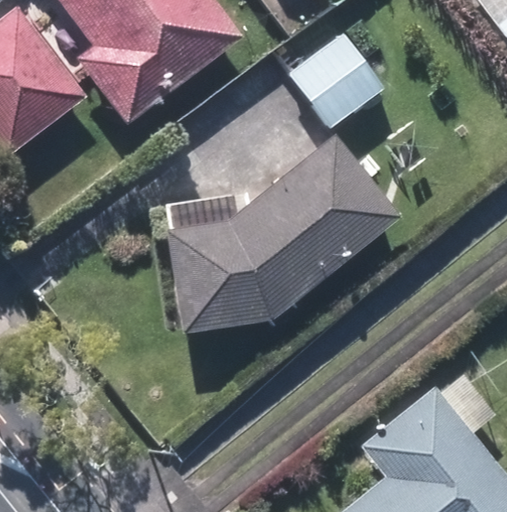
[(80,56),(127,119),(243,33),(218,0),(67,0),(99,43),(80,56)]
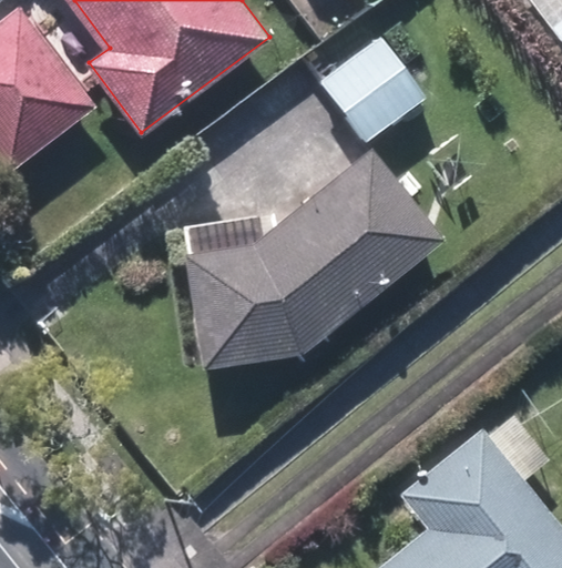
[(561,0),(538,0),(561,31),(561,0)]
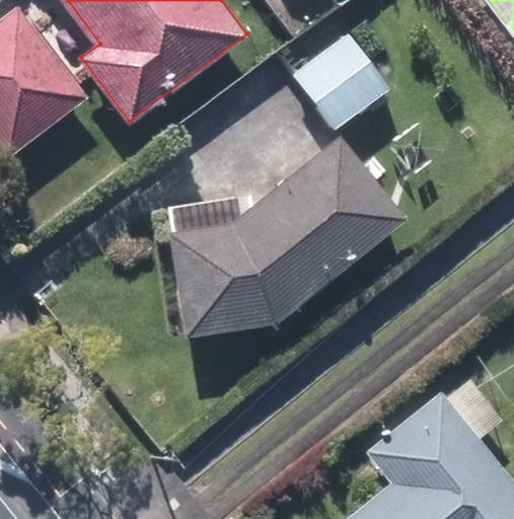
[(0,18),(0,146),(8,157),(88,95),(19,4),(0,18)]
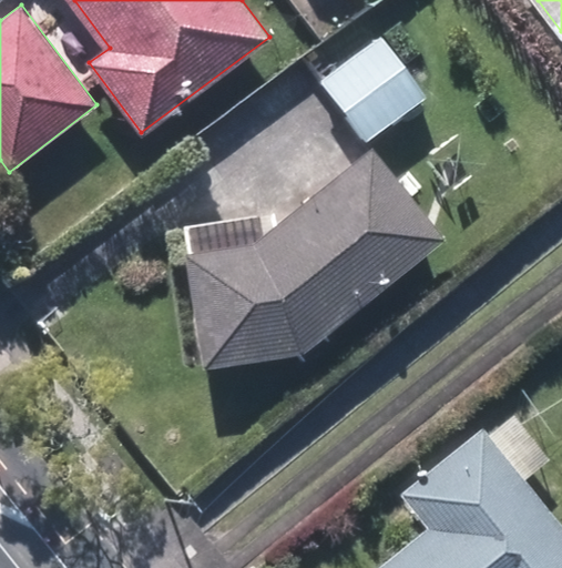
[(322,84),(366,143),(428,98),(381,38),(322,84)]
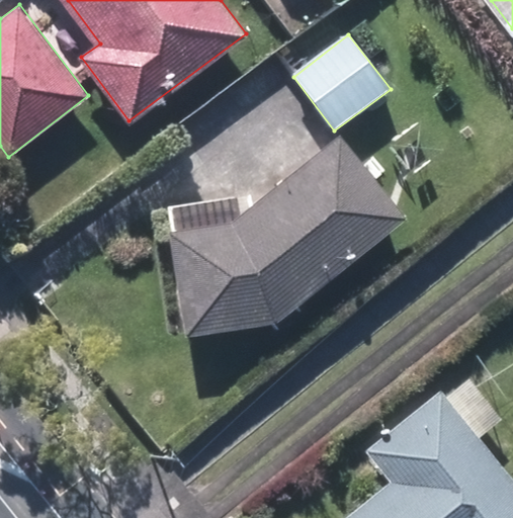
[(169,232),(185,335),(272,322),(404,218),(339,136),(230,222),(169,232)]
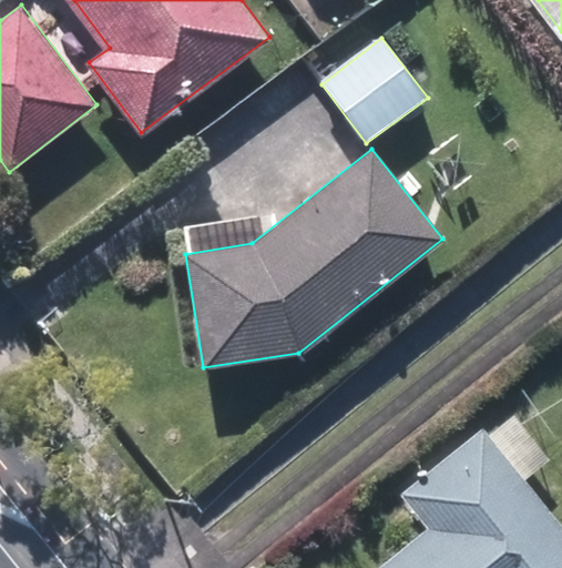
[(377,567),(561,567),(561,526),(483,426),(401,493),(428,527),(377,567)]
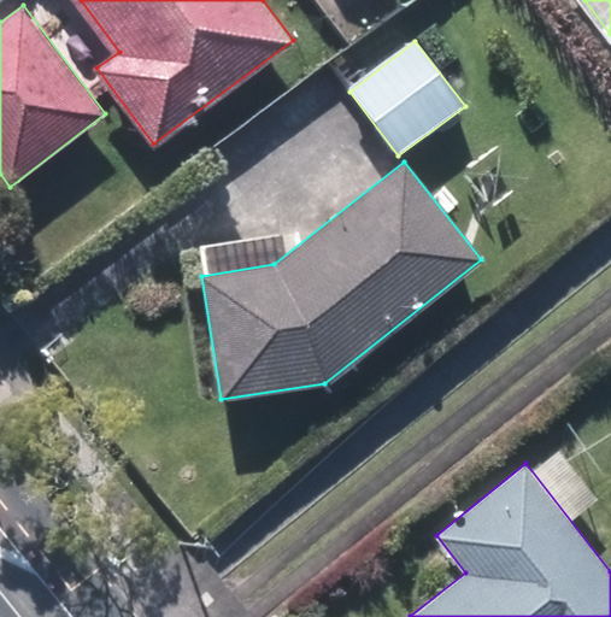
All buildings are outlined.
